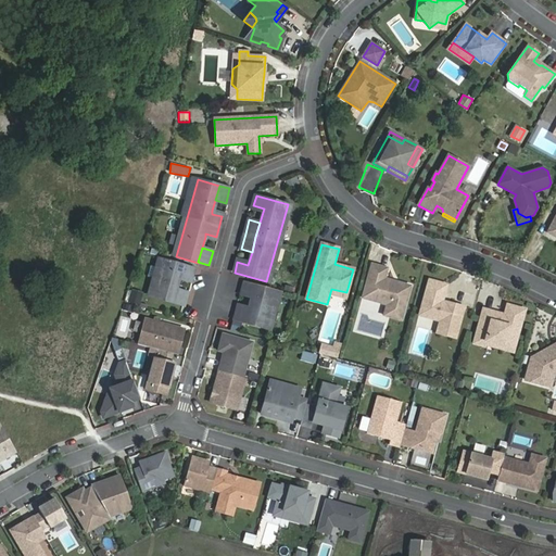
[(179,278),(184,264),(162,257),(151,297),(184,305),(186,295),(176,292),(176,289),(179,278)]
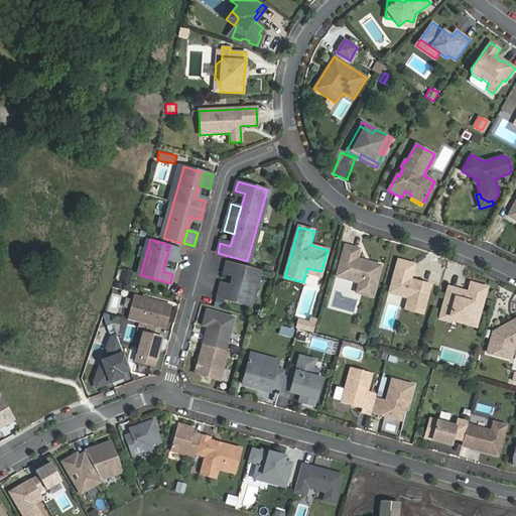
[(179,248),(170,245),(166,258),(176,261),(179,248)]
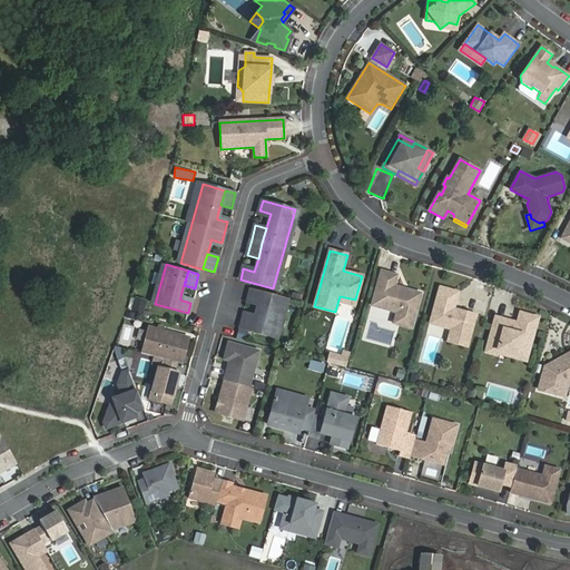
[(397,275),(381,271),(372,305),(396,312),(394,323),(411,328),(421,293),(394,286),(397,275)]
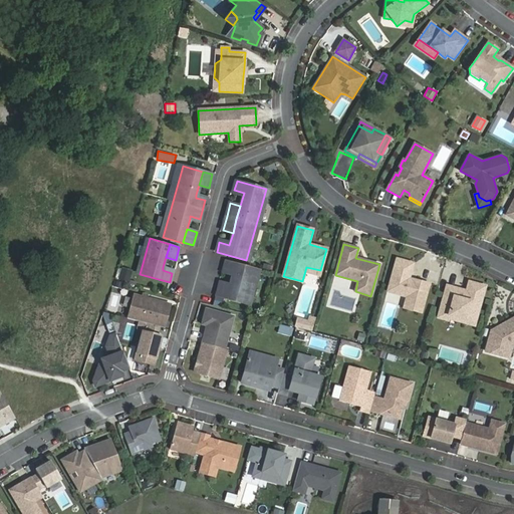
[(413,264),(397,259),(388,291),(407,296),(404,308),(421,312),(429,284),(409,279),(413,264)]
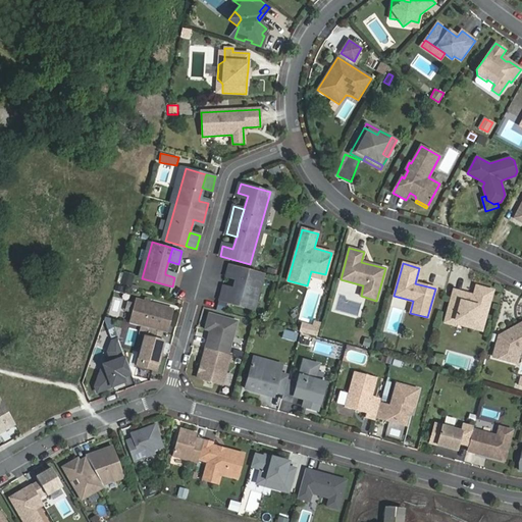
[(231,264),(228,273),(239,276),(238,279),(235,290),(230,303),(251,309),(261,272),(231,264)]
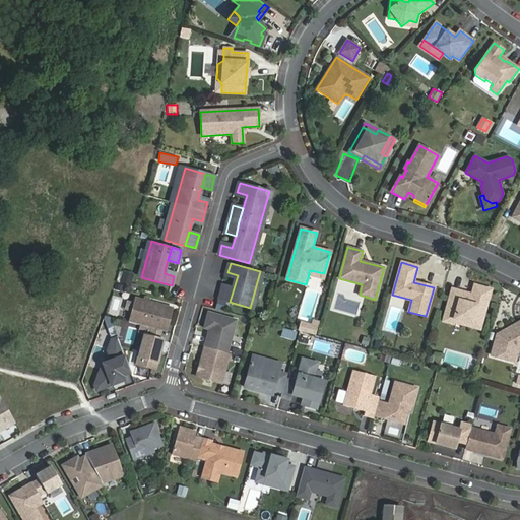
[(132,275),(123,273),(121,281),(130,284),(132,275)]
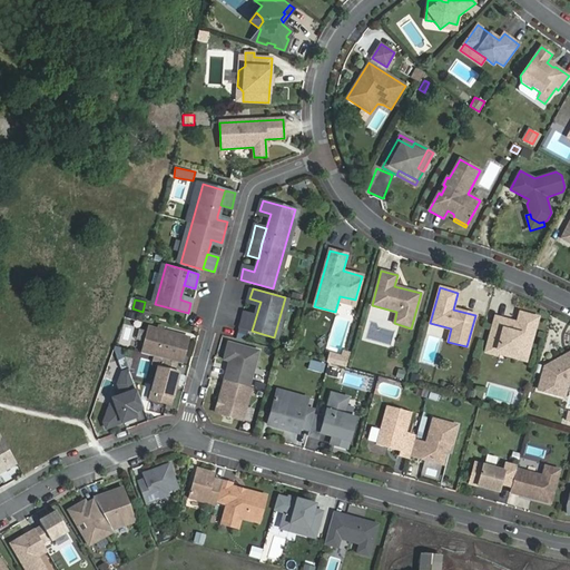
[(245,313),(242,327),(252,331),(256,316),(245,313)]
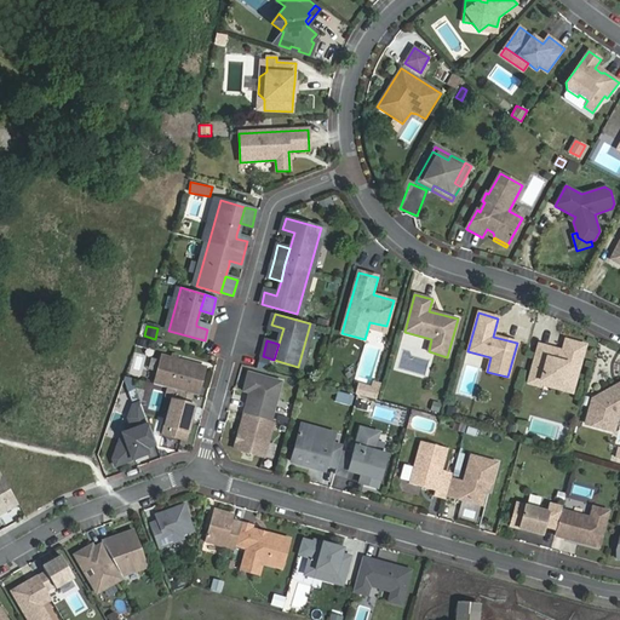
[(577,367),(579,367),(585,345),(566,340),(563,351),(562,355),(551,351),(552,348),(539,345),(529,383),(541,386),(541,384),(543,380),(562,385),(563,379),(572,382),(577,367)]
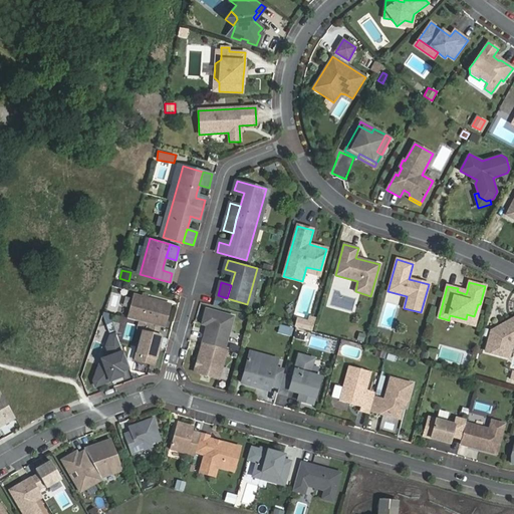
[(147,323),(160,327),(162,319),(167,321),(171,304),(135,294),(127,318),(147,323)]
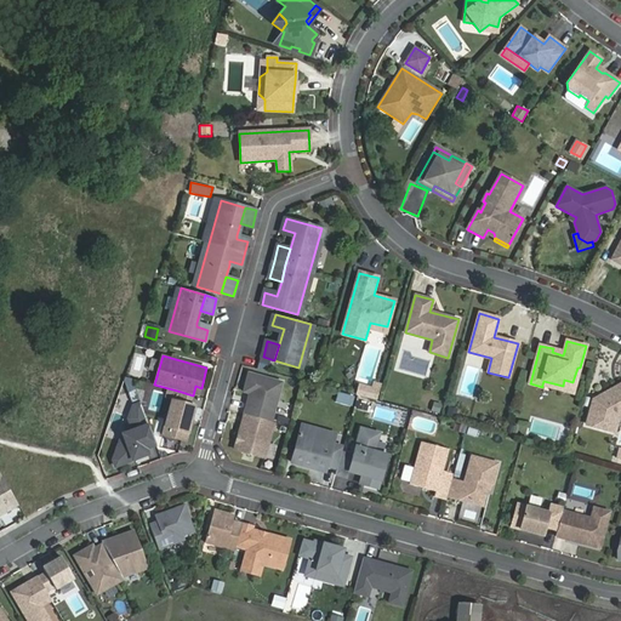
[(543,381),(542,385),(574,393),(580,368),(577,368),(573,382),(564,380),(563,386),(543,381)]
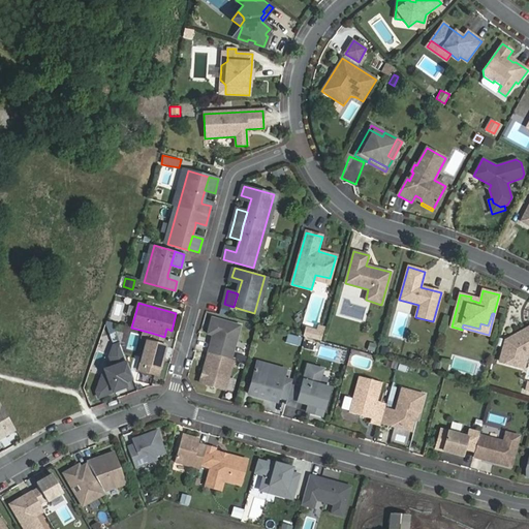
[(208,352),(231,359),(241,325),(228,321),(226,327),(222,325),(223,320),(212,317),(209,330),(214,331),(213,335),(208,352)]
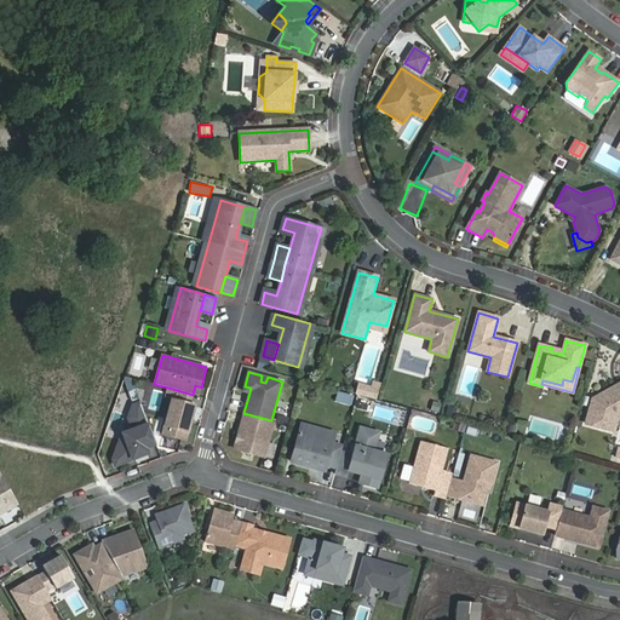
[(375,400),(380,385),(374,383),(373,389),(359,385),(356,395),(375,400)]
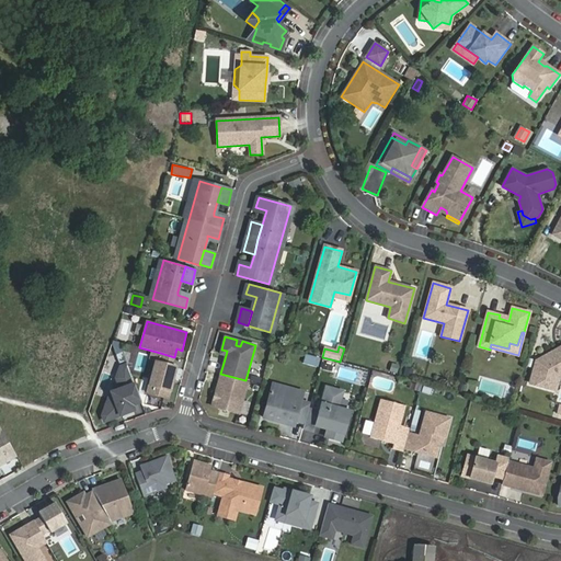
[(560,346),(537,362),(530,384),(552,389),(556,377),(560,373),(560,346)]
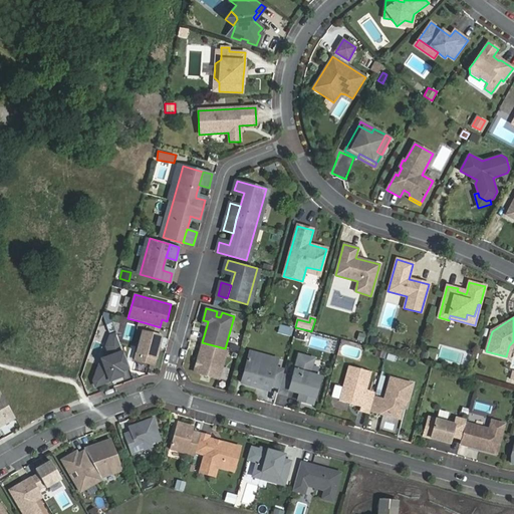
[(111,323),(106,325),(109,333),(114,331),(111,323)]
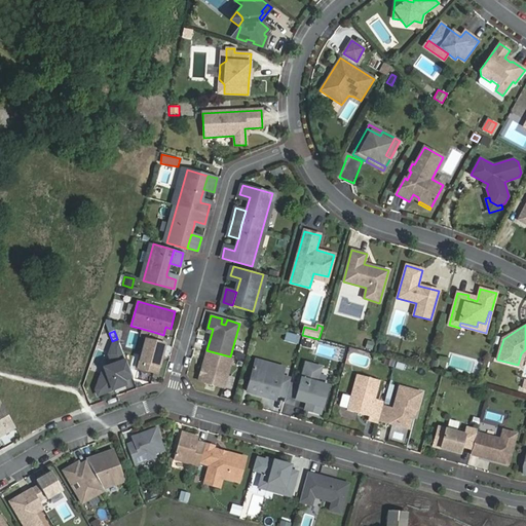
[(135,349),(139,333),(129,331),(126,348),(135,349)]
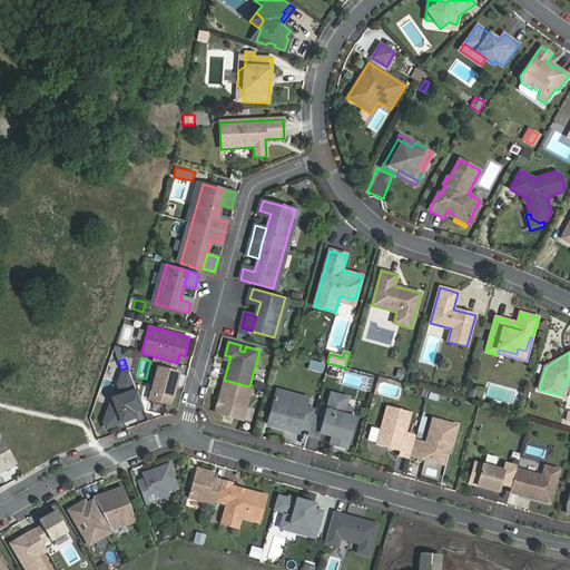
[(179,373),(175,372),(177,363),(163,359),(160,367),(158,367),(149,400),(172,405),(179,373)]
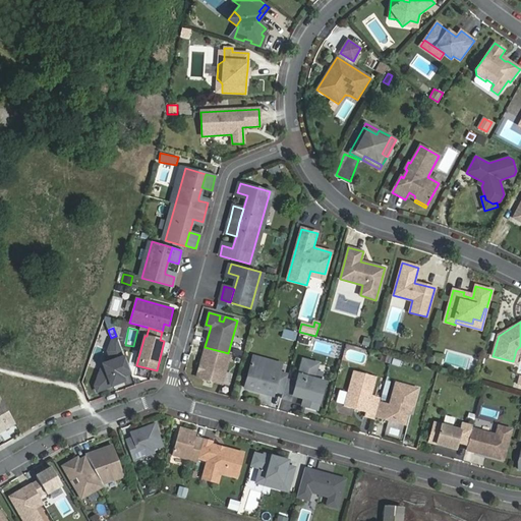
[(297,333),(284,330),(282,338),(295,341),(297,333)]
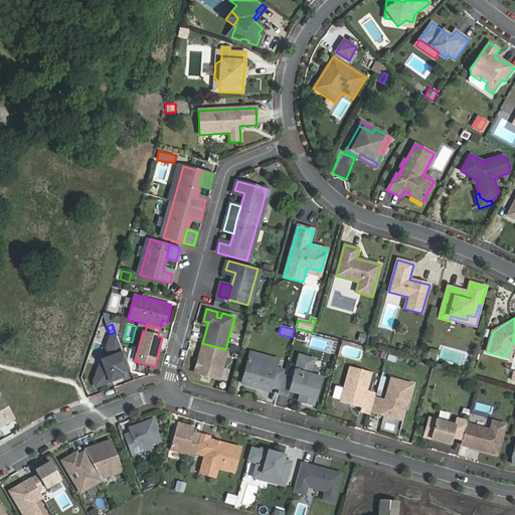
[(121,372),(130,369),(117,335),(111,337),(107,347),(111,357),(102,360),(94,381),(96,386),(123,376),(121,372)]
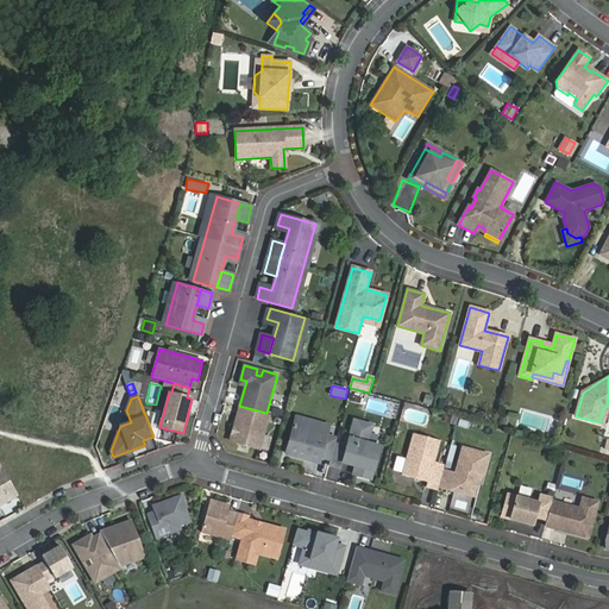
[(259,449),(269,414),(267,413),(239,406),(230,440),(259,449)]
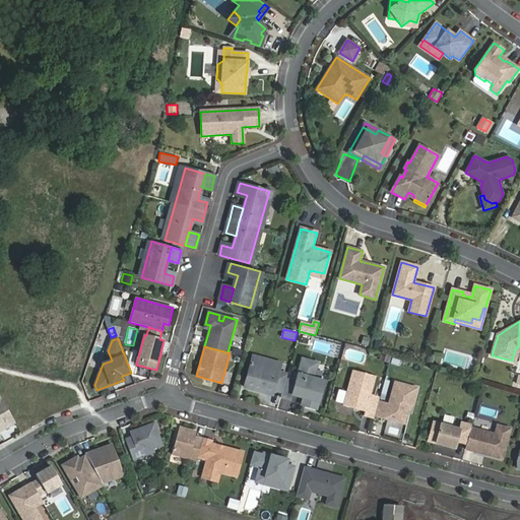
[(434,355),(428,354),(425,363),(431,365),(434,355)]
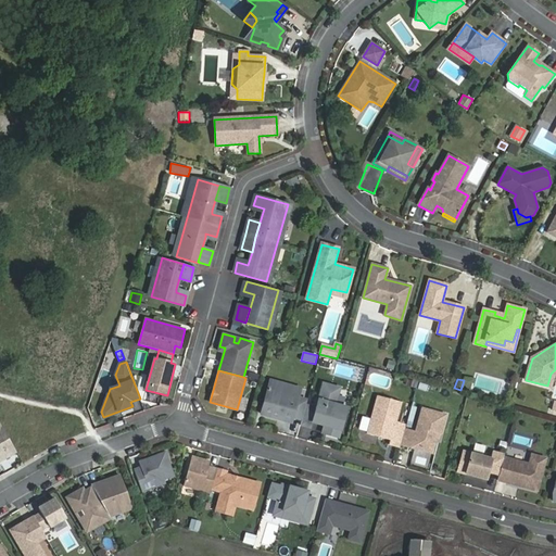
[(268,389),(299,396),(301,388),(270,380),(268,389)]
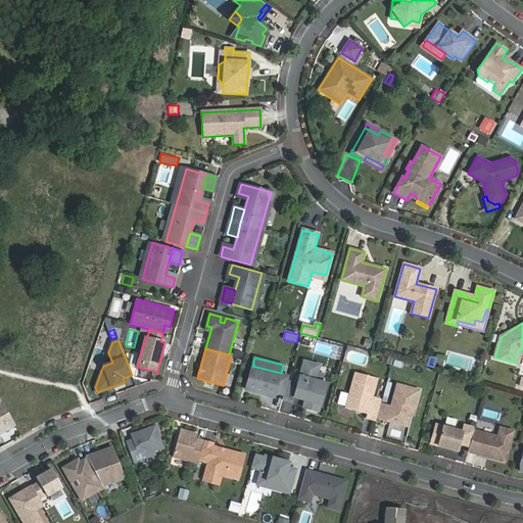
[(310,401),(307,409),(319,412),(327,383),(316,380),(318,371),(310,369),(312,363),(304,361),(297,384),(288,381),(284,394),(283,399),(292,402),(293,397),(305,400),(310,401)]
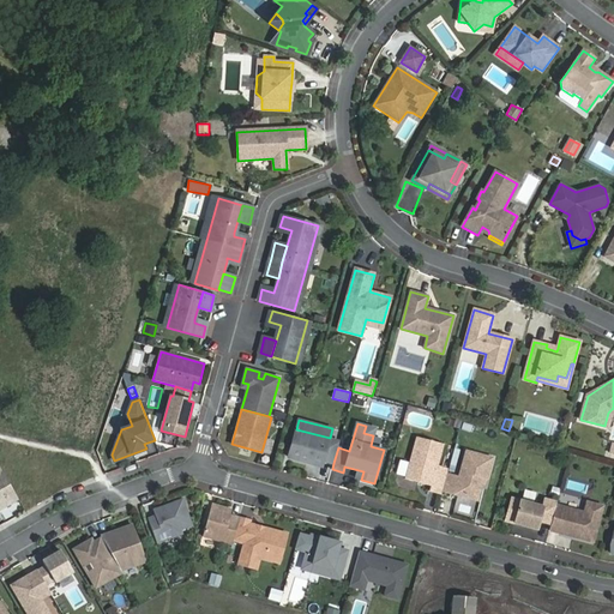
[(375,428),(366,426),(363,433),(373,435),(375,428)]
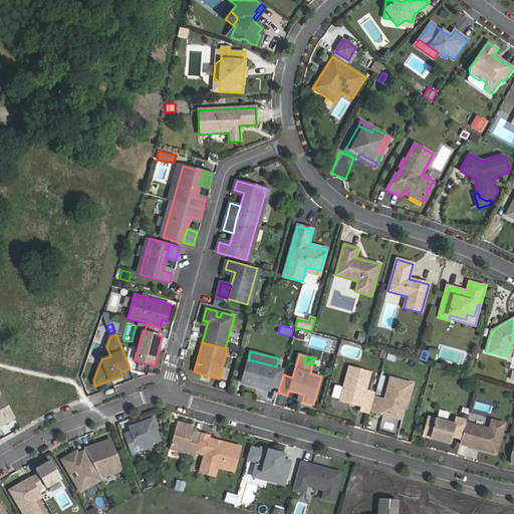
[(241,382),(269,391),(271,386),(279,388),(283,374),(284,369),(276,367),(276,366),(248,359),(241,382)]
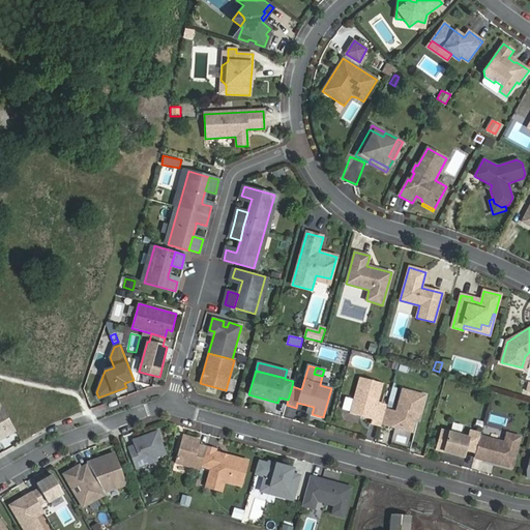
[(378,402),(383,383),(360,377),(351,413),(373,419),(372,423),(381,427),(382,423),(386,409),(387,405),(378,402)]
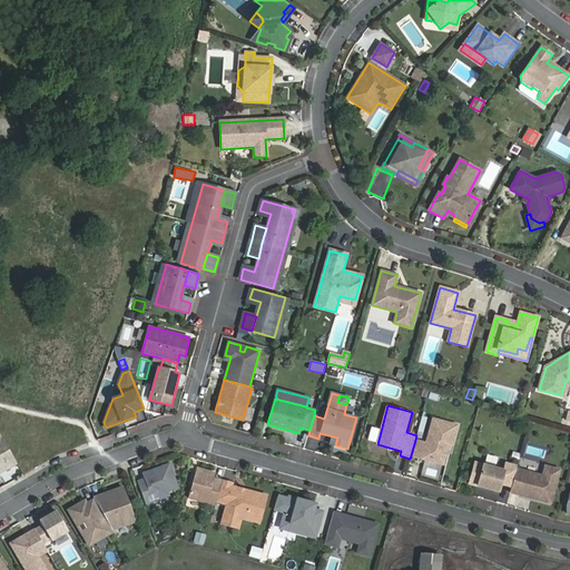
[(452,444),(458,425),(433,419),(426,442),(415,440),(411,455),(433,462),(434,459),(442,454),(445,455),(448,449),(449,444),(452,444)]
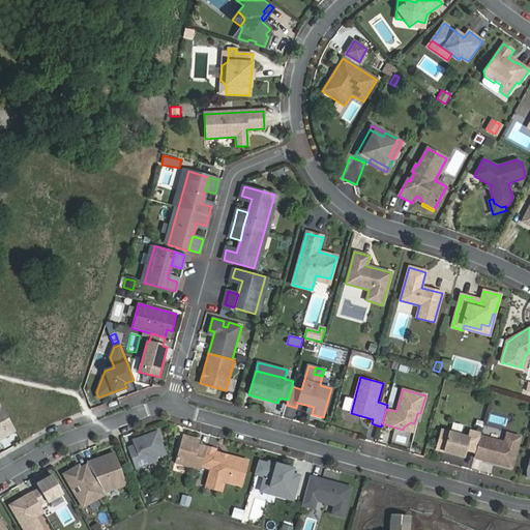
[(0,404),(0,438),(15,431),(0,404)]
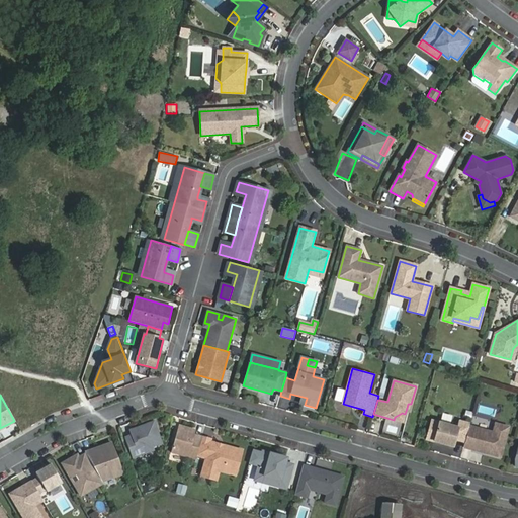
[(394,420),(403,422),(405,414),(402,413),(395,417),(394,420)]
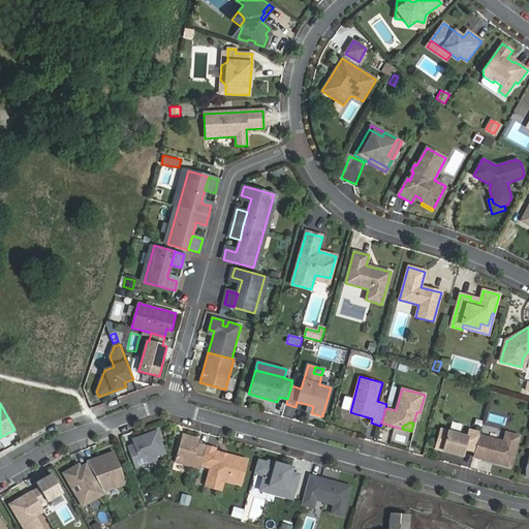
[(440,430),(435,448),(463,457),(465,448),(474,452),(479,436),(479,433),(470,430),(468,437),(440,430)]
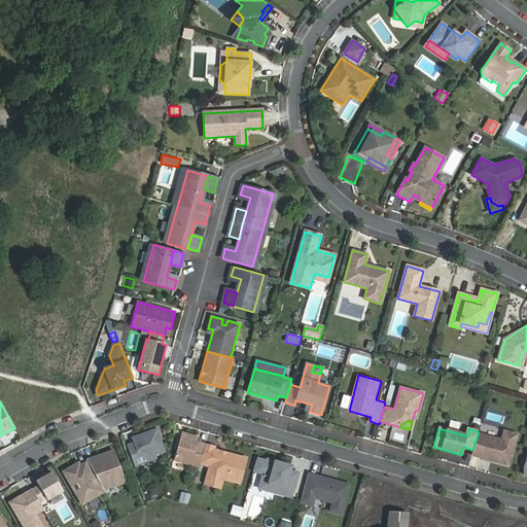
[(154,455),(164,451),(156,429),(136,436),(136,438),(133,440),(134,443),(127,446),(135,466),(155,458),(154,455)]
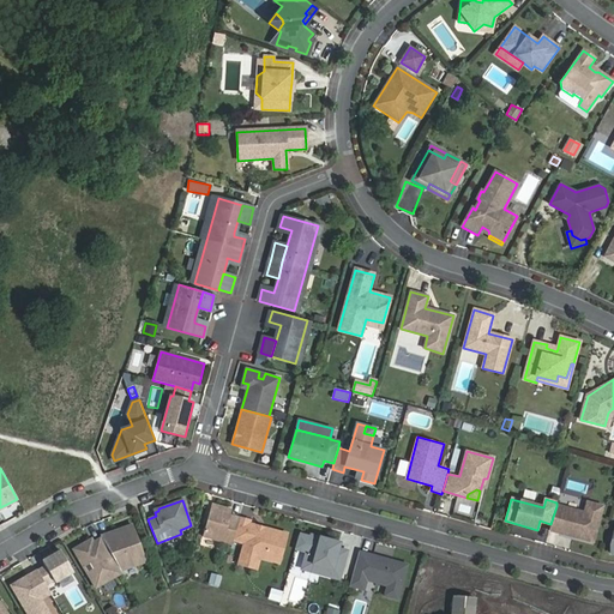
[(551,524),(549,530),(593,542),(602,507),(587,503),(584,513),(557,506),(551,524)]
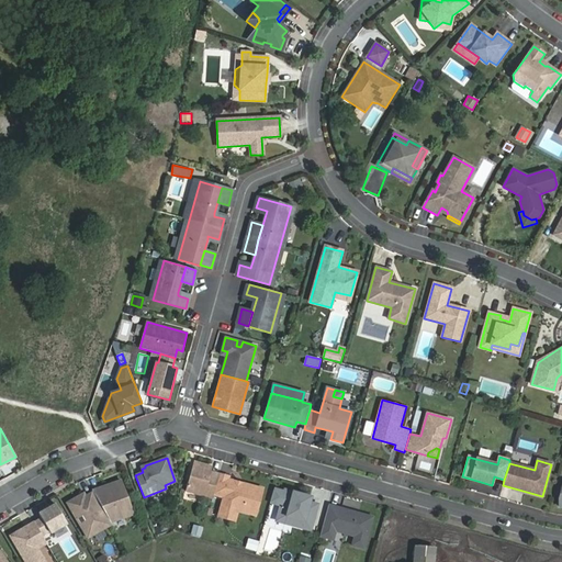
[(213,494),(218,474),(211,472),(213,467),(194,461),(186,491),(212,497),(213,494)]
